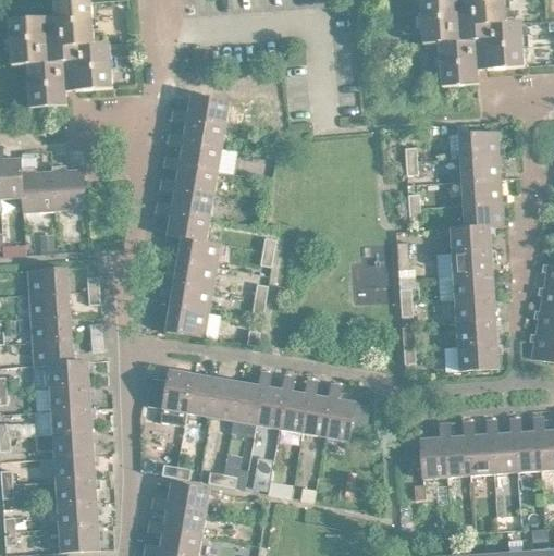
[(487,69),(524,66),(522,47),(517,47),(517,37),(522,37),(521,22),(505,23),(505,9),(500,9),(499,0),(466,0),(467,3),(457,3),(457,0),(419,0),(421,19),(427,19),(427,28),(421,28),(422,44),(439,42),(439,56),(444,56),(445,65),(440,66),(441,86),(478,83),(477,62),(487,61),(487,69)]
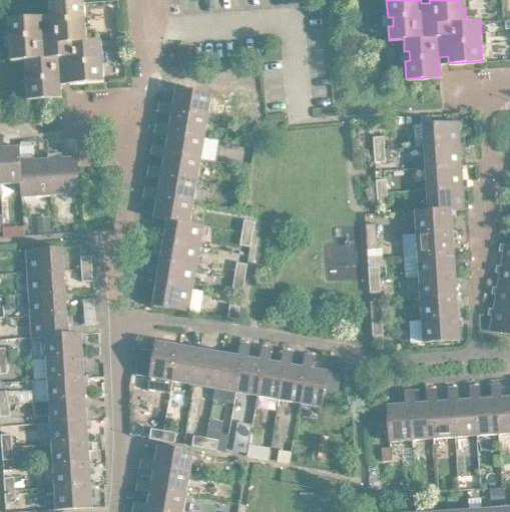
[(69,83),(103,81),(102,63),(97,63),(97,54),(101,53),(100,39),(86,40),(85,28),(81,28),(80,19),(85,19),(84,1),(50,3),(51,22),(42,23),(42,16),(7,19),(9,37),(13,36),(14,46),(9,46),(10,60),(24,59),(25,71),(30,71),(31,80),(26,80),(27,98),(61,96),(60,77),(69,76),(69,83)]
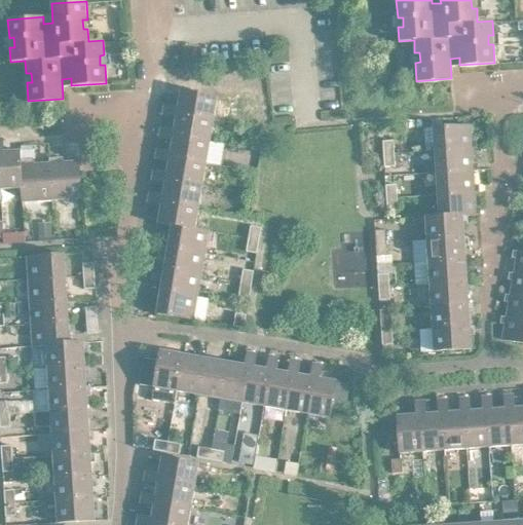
[(162,113),(176,116),(177,112),(213,118),(217,96),(180,89),(178,106),(164,103),(162,113)]
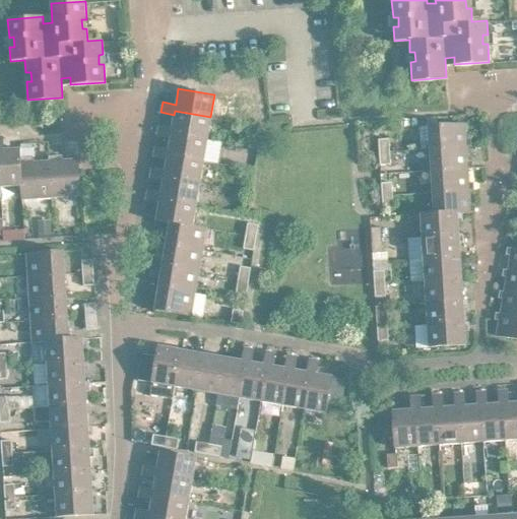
[(156,134),(170,136),(171,132),(207,138),(210,117),(175,111),(174,115),(172,126),(158,124),(156,134)]
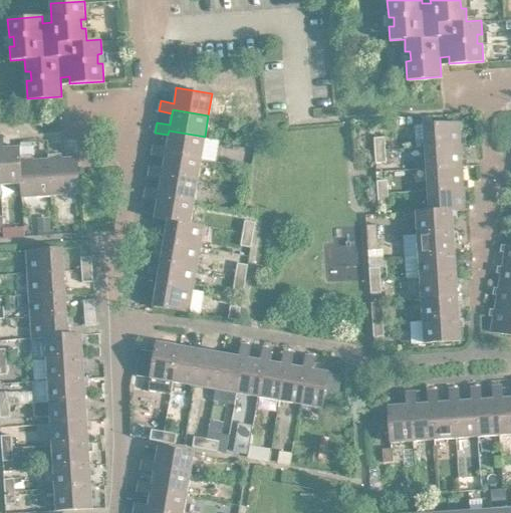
[(432,114),(421,115),(421,123),(423,123),(433,122),(432,114)]
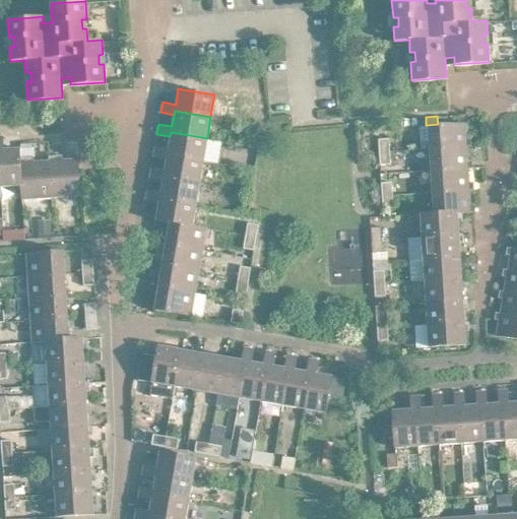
[(430,147),(466,144),(470,144),(470,137),(465,137),(464,122),(438,124),(428,125),(430,147)]
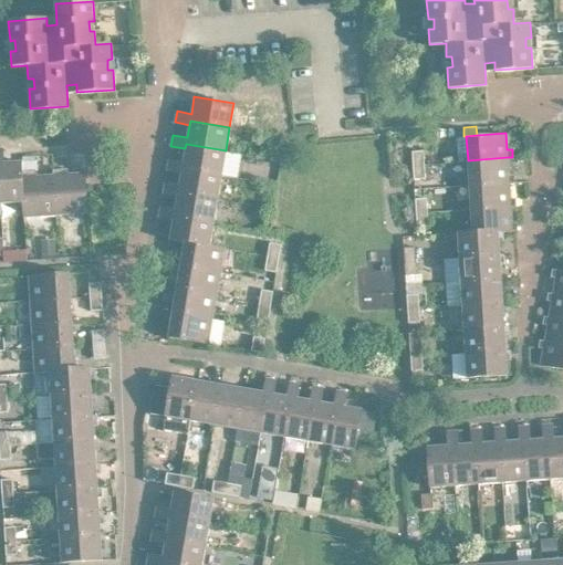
[(167,169),(181,171),(181,168),(221,175),(226,150),(186,144),(185,148),(183,160),(168,158),(167,169)]
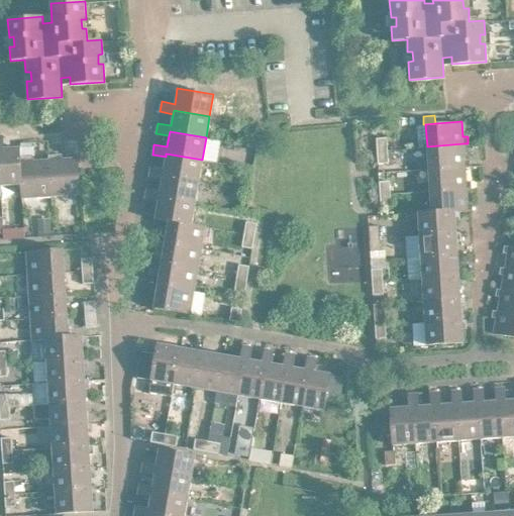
[(0,185),(20,183),(21,183),(19,156),(20,156),(19,146),(3,147),(2,134),(0,134),(0,185)]
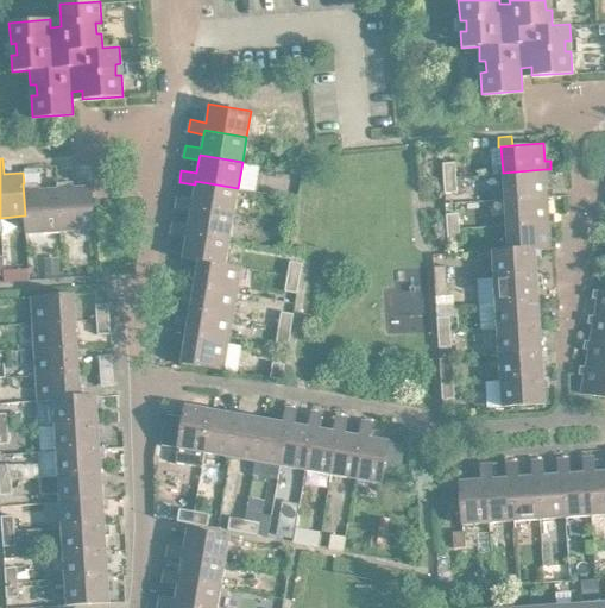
[(442,162),(443,176),(455,175),(454,161),(442,162)]
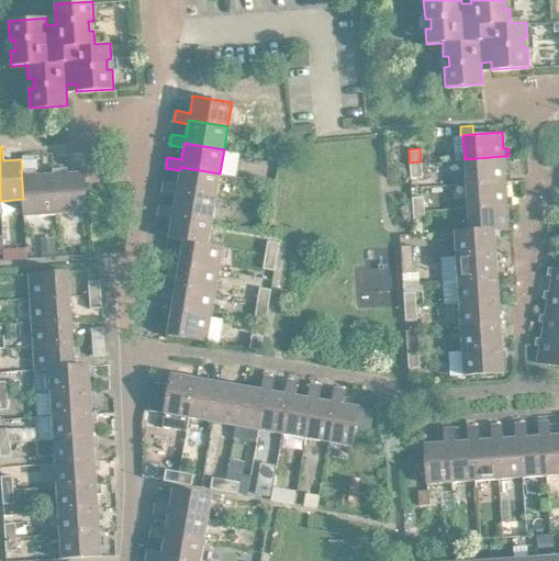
[(465,159),(466,182),(505,180),(510,180),(510,172),(505,172),(504,156),(465,159)]
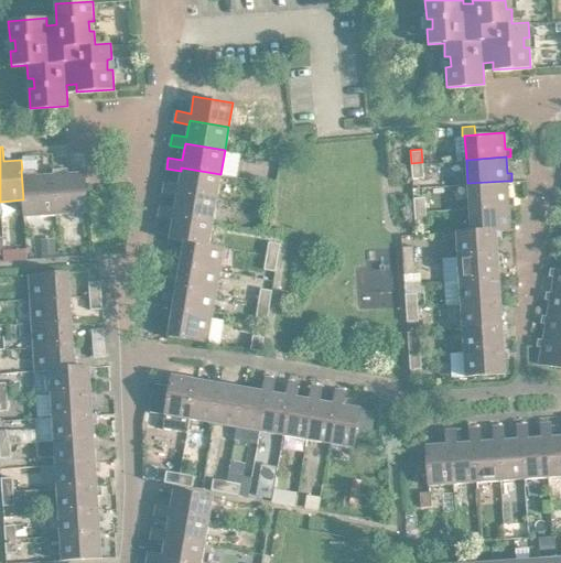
[(35,159),(21,160),(22,170),(35,169),(35,159)]
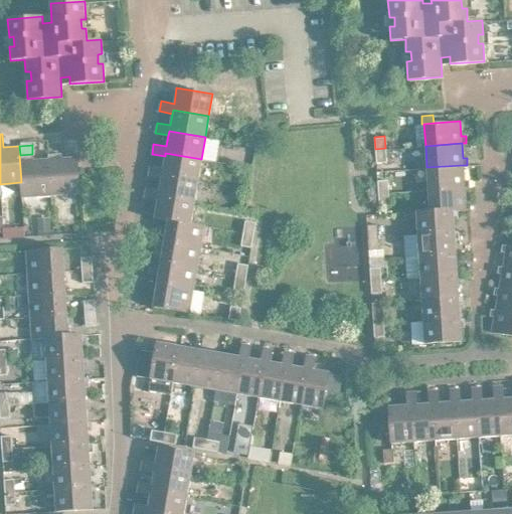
[(385,148),(375,149),(376,162),(386,161),(385,148)]
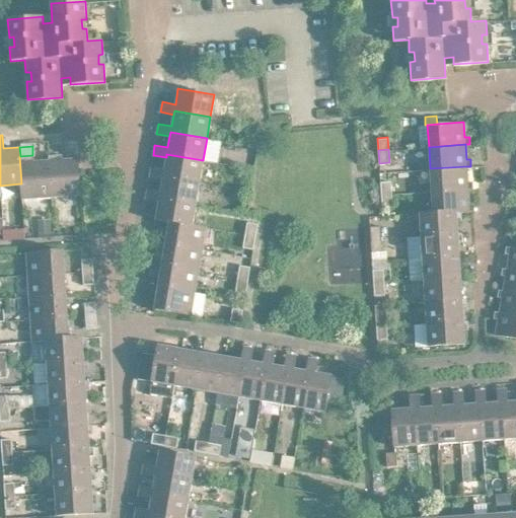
[(48,154),(48,159),(51,196),(80,194),(77,157),(62,158),(61,153),(48,154)]
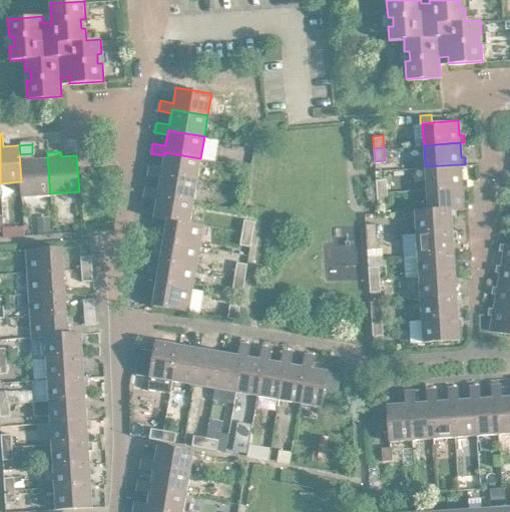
[(147,174),(160,176),(161,173),(196,179),(200,158),(164,152),(164,155),(162,166),(149,164),(147,174)]
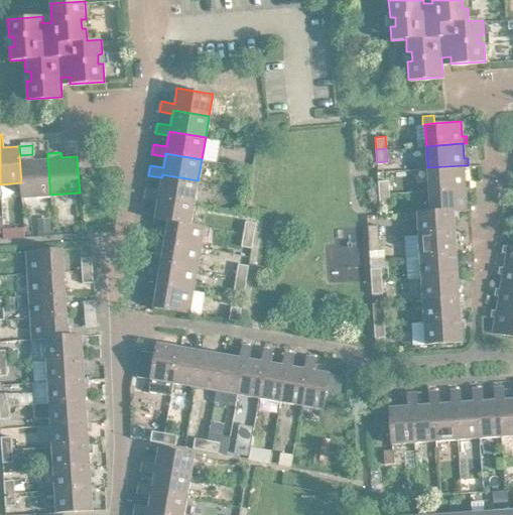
[(21,182),(20,182),(21,197),(50,195),(47,158),(33,159),(32,154),(20,155),(19,155),(21,182)]
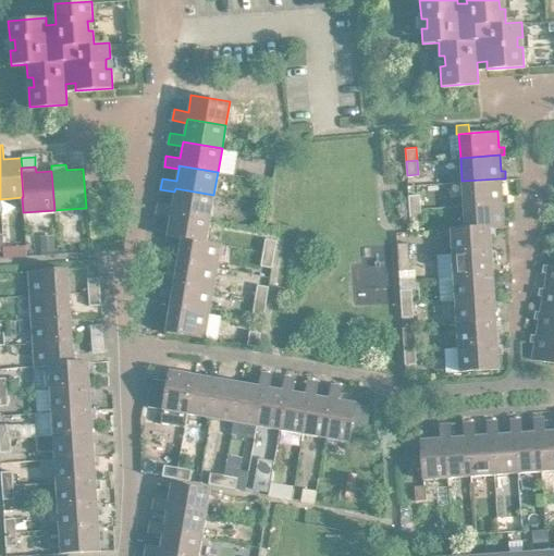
[(462,181),(463,205),(502,201),(507,201),(506,194),(502,195),(501,178),(462,181)]
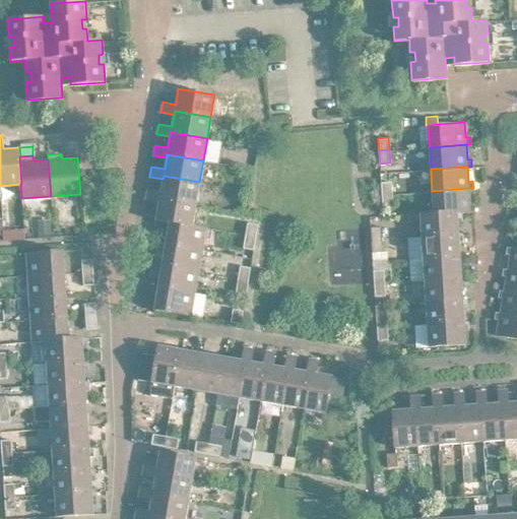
[(145,199),(158,201),(159,197),(196,203),(199,182),(164,176),(163,179),(160,191),(147,189),(145,199)]
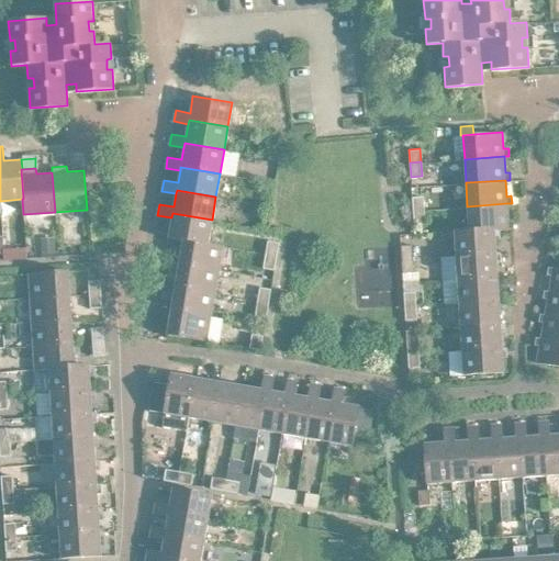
[(412,197),(413,210),(424,210),(423,195),(412,197)]
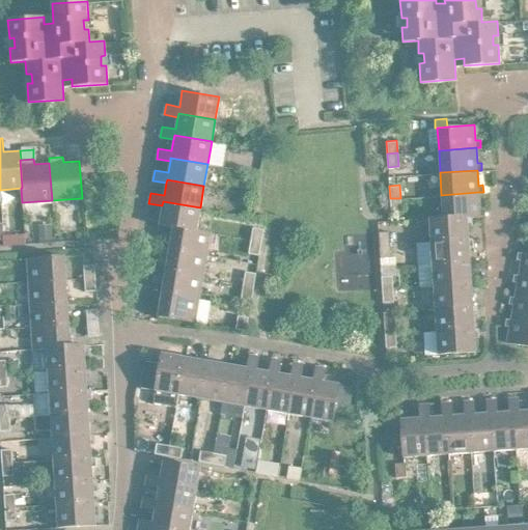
[(441,195),(443,217),(471,216),(480,216),(480,215),(484,215),(484,207),(479,207),(478,192),(441,195)]
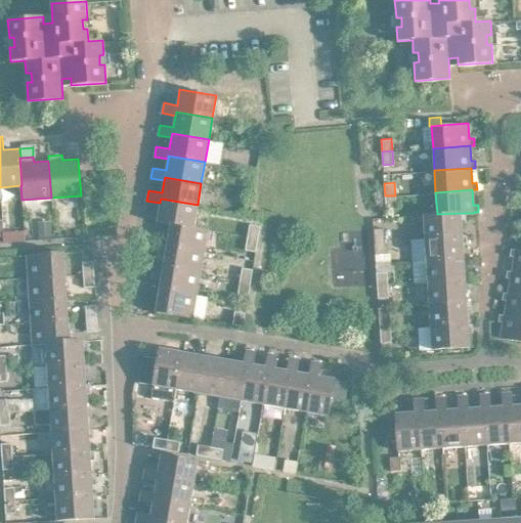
[(395,195),(385,195),(385,209),(395,208),(395,195)]
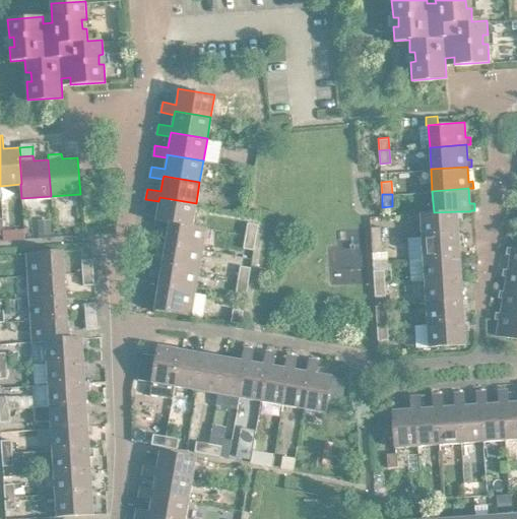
[(155,219),(169,221),(192,224),(196,203),(159,197),(158,201),(155,219)]
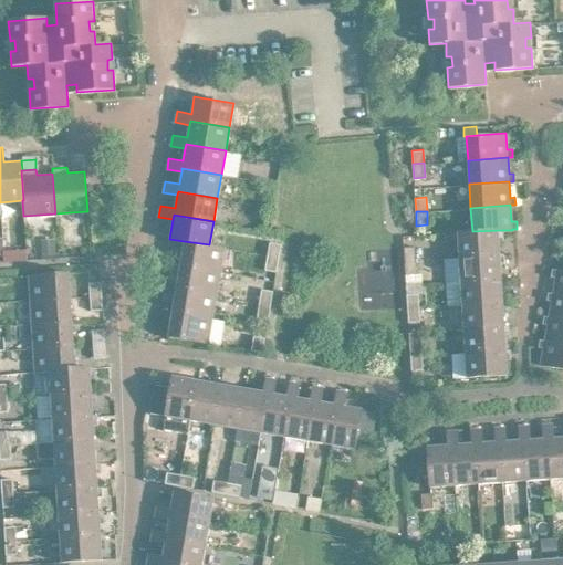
[(457,232),(459,257),(499,253),(498,240),(503,239),(502,230),(472,231),(457,232)]
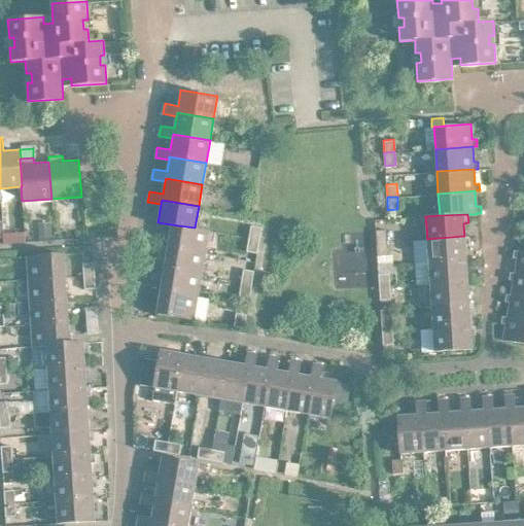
[(171,224),(168,246),(204,252),(208,230),(195,228),(171,224)]
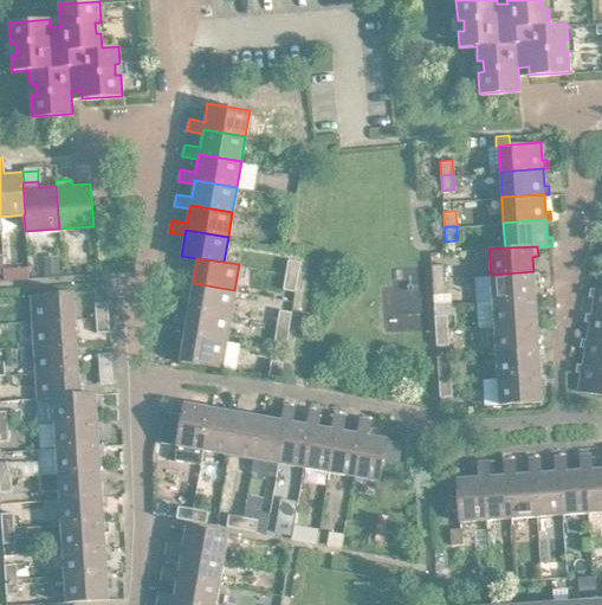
[(287,258),(285,272),(297,275),(299,261),(287,258)]
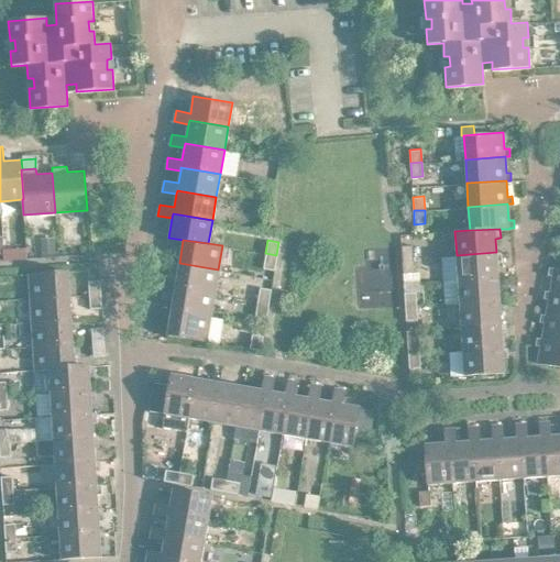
[(55,241),(41,241),(41,251),(55,251),(55,241)]
